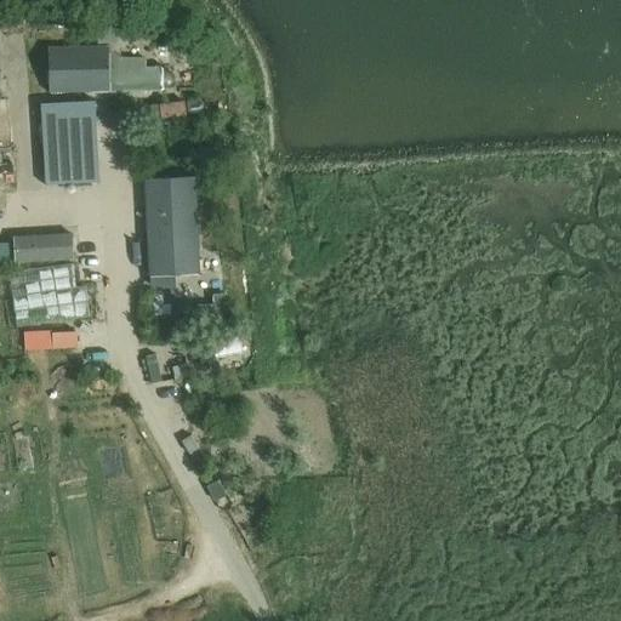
[(12,13),(0,13),(0,30),(15,29),(12,13)]
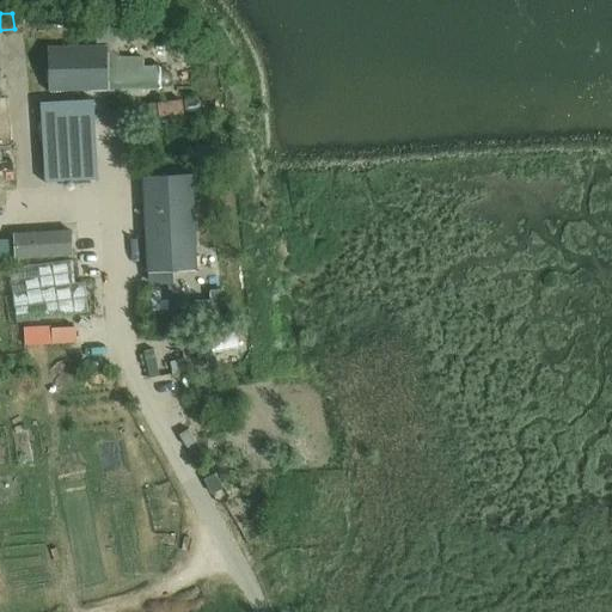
[(117,48),(116,35),(108,36),(109,49),(117,48)]
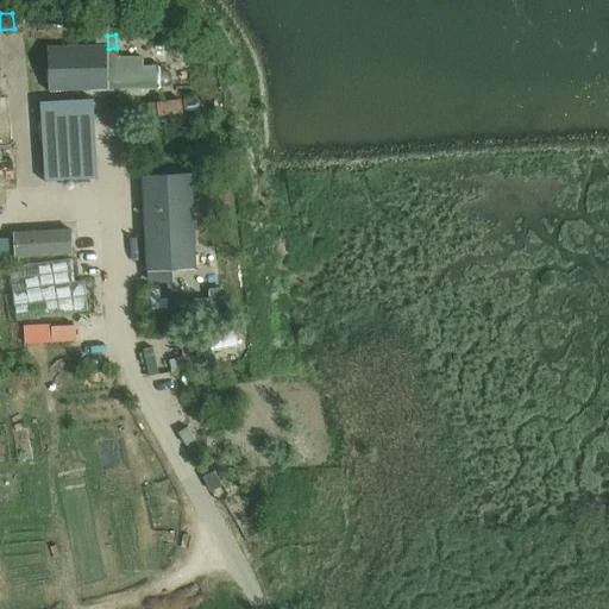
[(106,44),(38,48),(39,94),(54,93),(71,92),(158,89),(158,88),(162,88),(167,86),(169,82),(170,79),(169,74),(167,70),(162,69),(158,69),(158,68),(138,68),(139,60),(117,60),(117,54),(107,55),(106,44)]
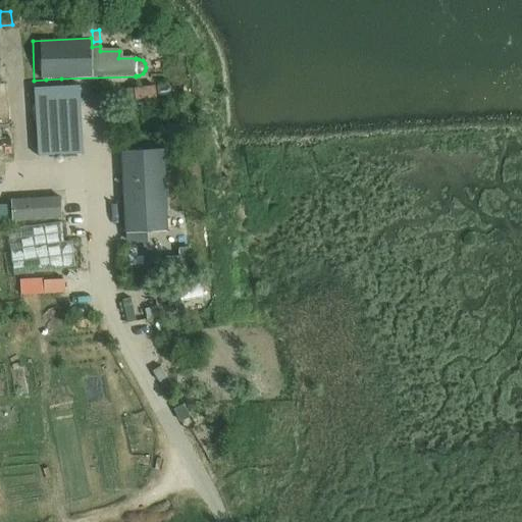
[(154,85),(127,89),(129,100),(156,97),(154,85)]
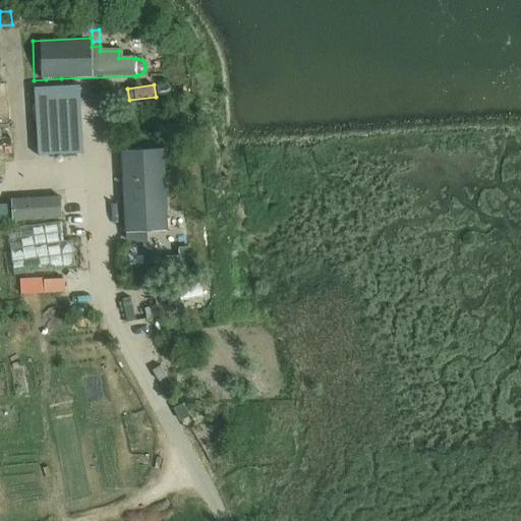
[(79,85),(35,88),(39,157),(83,154),(79,85)]
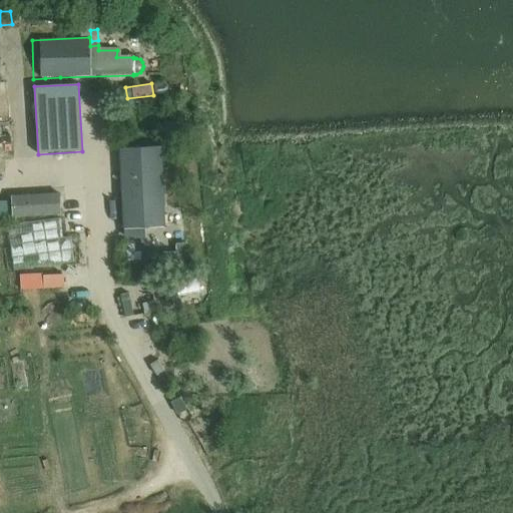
[(160,146),(119,148),(123,229),(164,227),(160,146)]
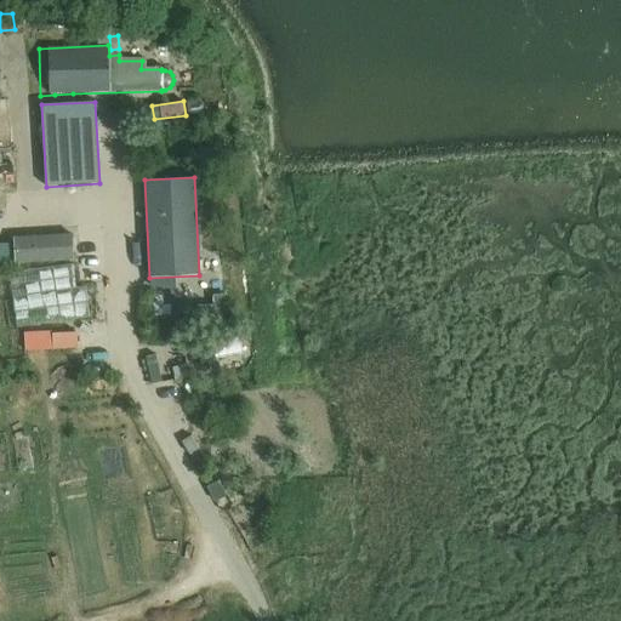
[(70,235),(13,238),(15,262),(73,260),(70,235)]
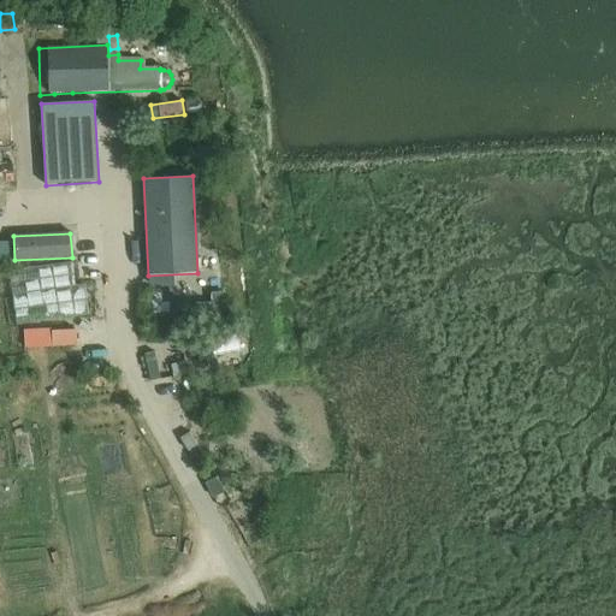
[(88,315),(84,289),(84,285),(12,295),(17,326),(88,315)]
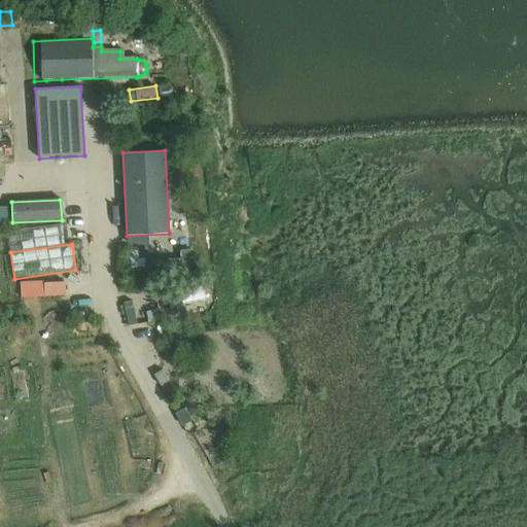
[(65,283),(44,284),(45,296),(66,295),(65,283)]
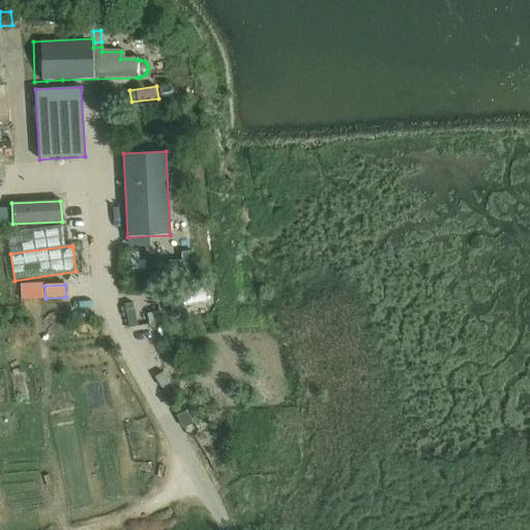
[(164,373),(155,377),(162,387),(170,383),(164,373)]
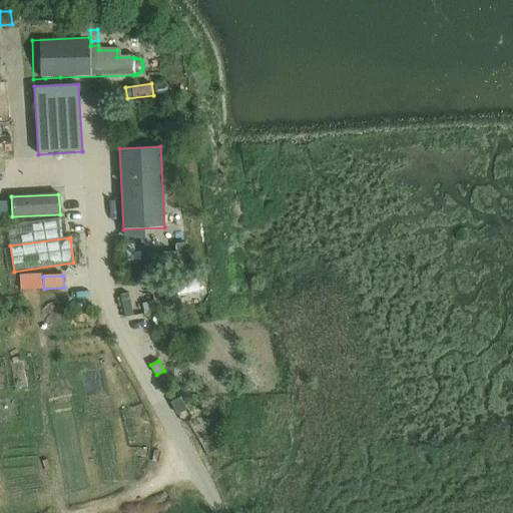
[(180,397),(171,402),(177,415),(187,410),(180,397)]
